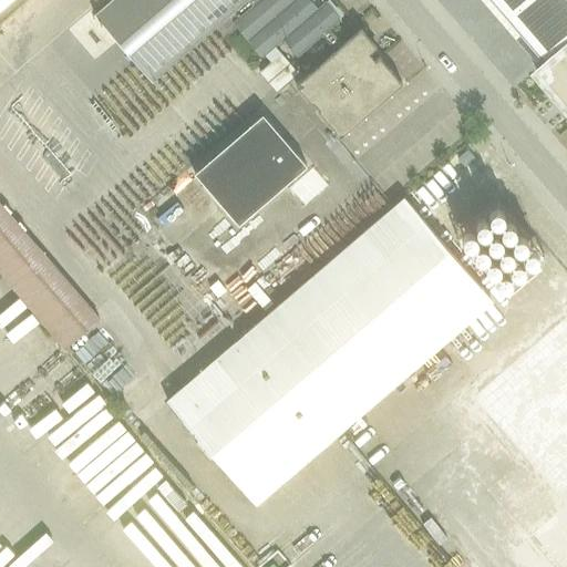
[(321,33),(329,27),(340,17),(325,0),(323,0),(317,6),(311,0),(107,0),(93,12),(151,80),(228,13),(263,54),(281,38),(297,54),(321,33)]
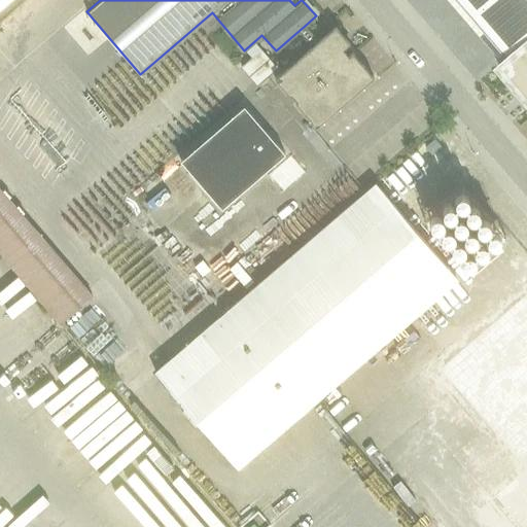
[(526,0),(457,0),(506,58),(498,65),(520,91),(514,96),(522,104),(526,99),(526,0)]
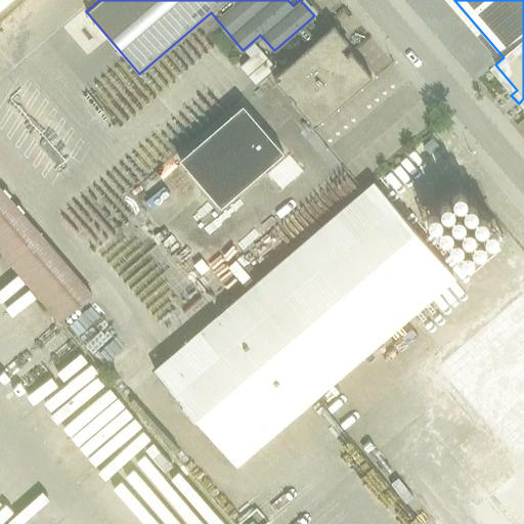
[(304,25),(297,31),(310,45),(272,77),(313,124),(370,76),(350,51),(346,54),(340,47),(347,41),(333,25),(316,39),(304,25)]
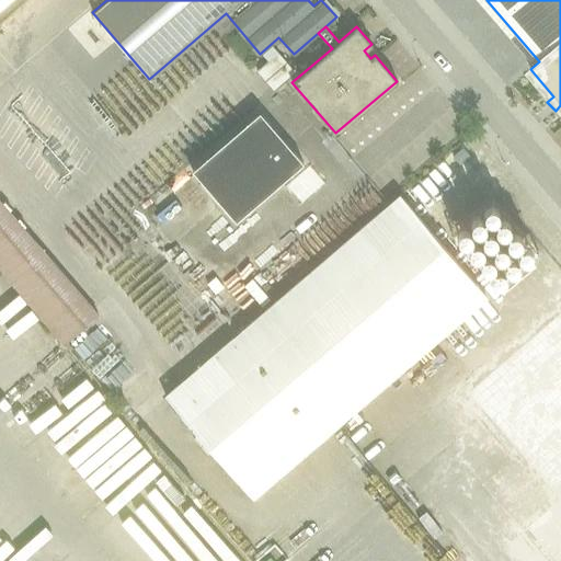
[(235,220),(302,162),(259,111),(191,169),(235,220)]
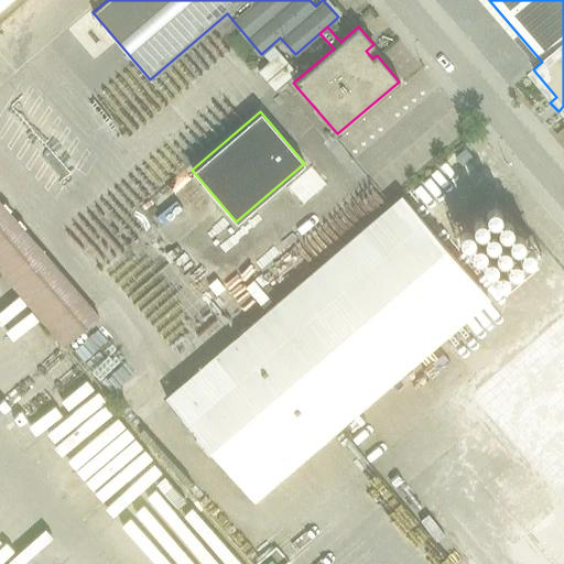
[(87,316),(97,308),(0,188),(0,247),(18,232),(51,273),(35,286),(53,310),(71,295),(87,316)]
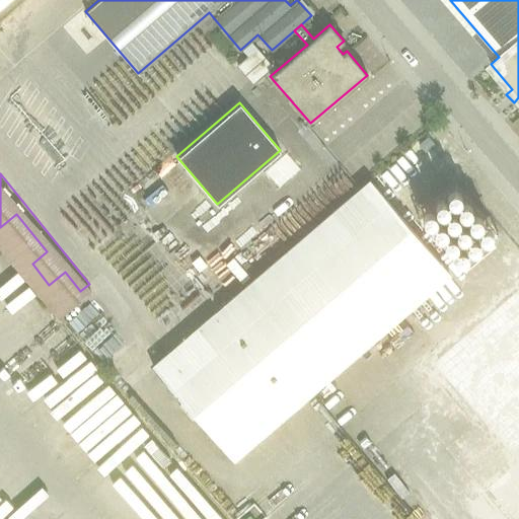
[(233,457),(449,273),(369,179),(153,365),(233,457)]
